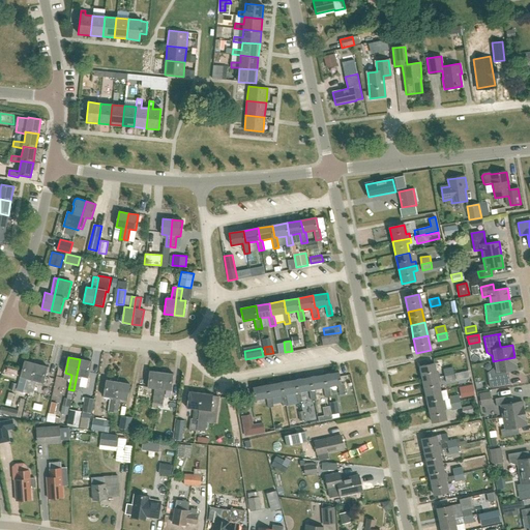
[(494,367),(487,373),(490,387),(506,384),(504,373),(505,372),(517,370),(514,357),(493,361),(494,367)]
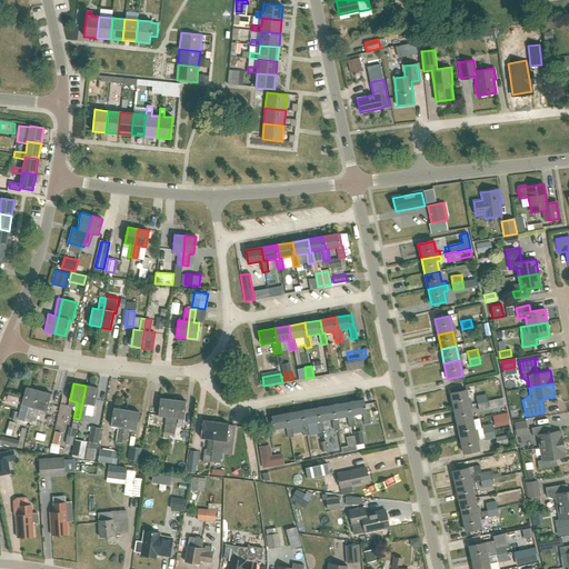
[(95,406),(98,388),(86,386),(79,419),(85,420),(87,405),(95,406)]
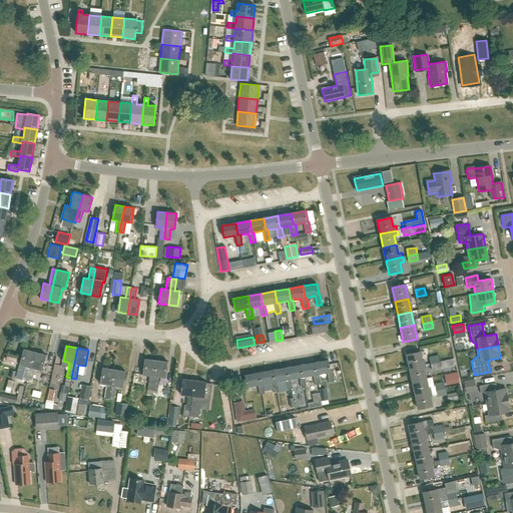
[(26,367),(23,377),(28,378),(35,352),(24,349),(19,365),(26,367)]
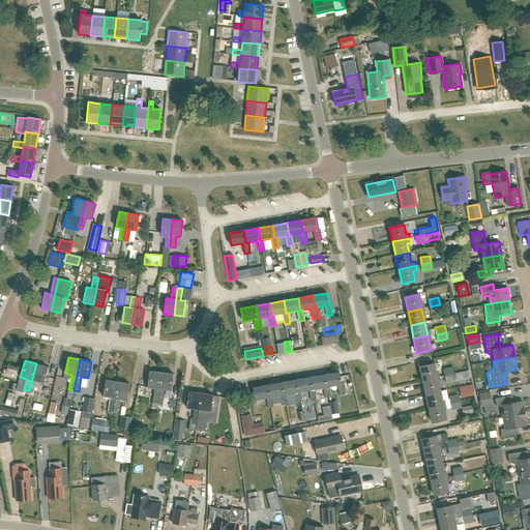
[(42,383),(48,366),(36,363),(29,390),(33,392),(36,381),(42,383)]
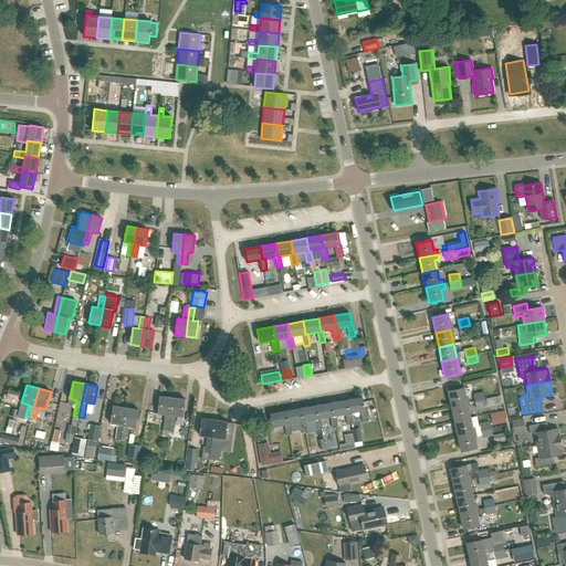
[(463,388),(448,391),(451,407),(471,402),(470,397),(465,398),(463,388)]
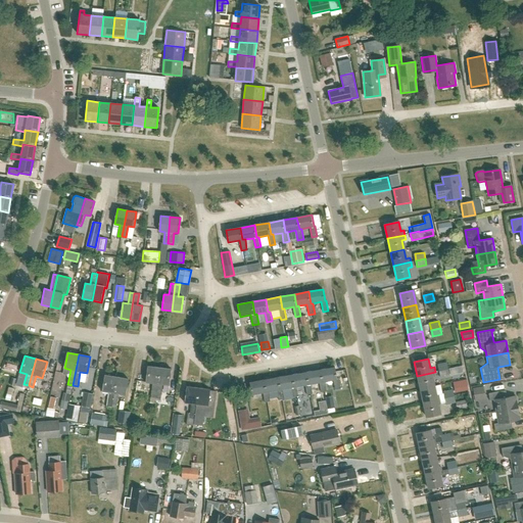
[(448,369),(447,363),(438,364),(439,371),(448,369)]
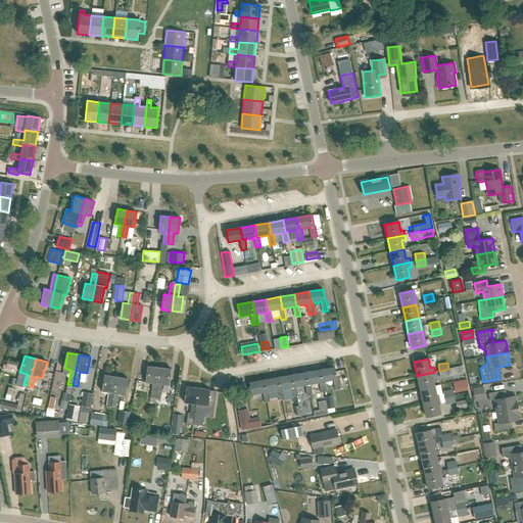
[(153,383),(151,394),(156,395),(159,368),(148,367),(146,383),(153,383)]
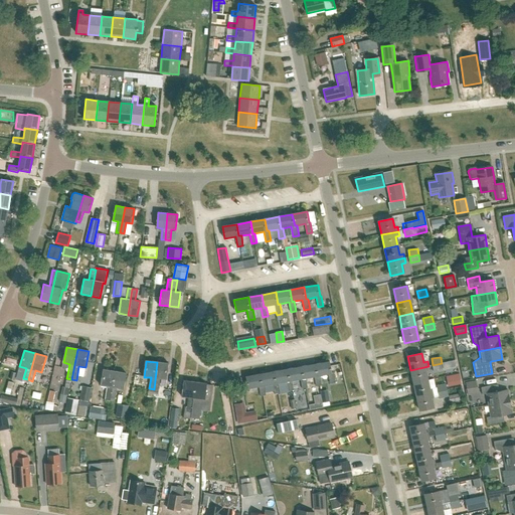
[(167,379),(169,363),(157,362),(154,389),(158,389),(159,378),(167,379)]
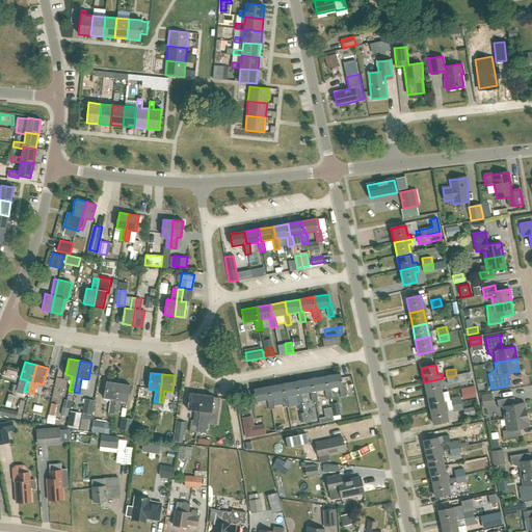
[(343,386),(341,374),(325,376),(327,389),(330,388),(339,387),(341,397),(346,396),(344,384),(343,386)]
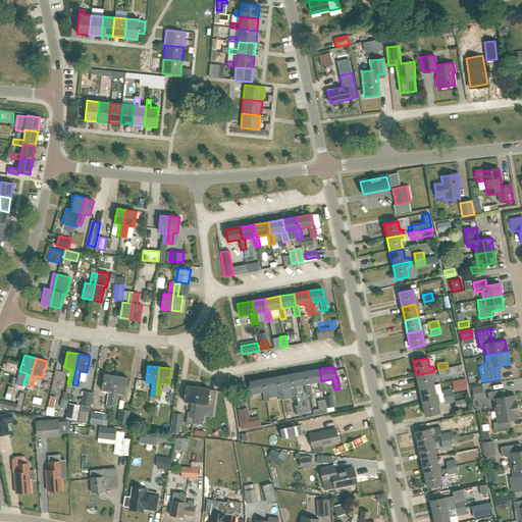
[(450,375),(448,368),(438,370),(440,376),(450,375)]
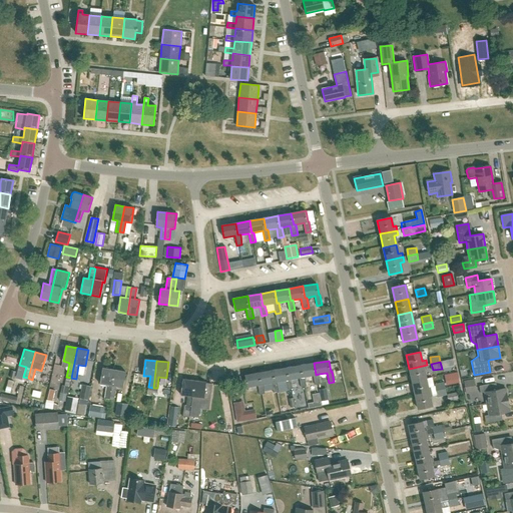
[(57,363),(56,374),(65,374),(66,364),(57,363)]
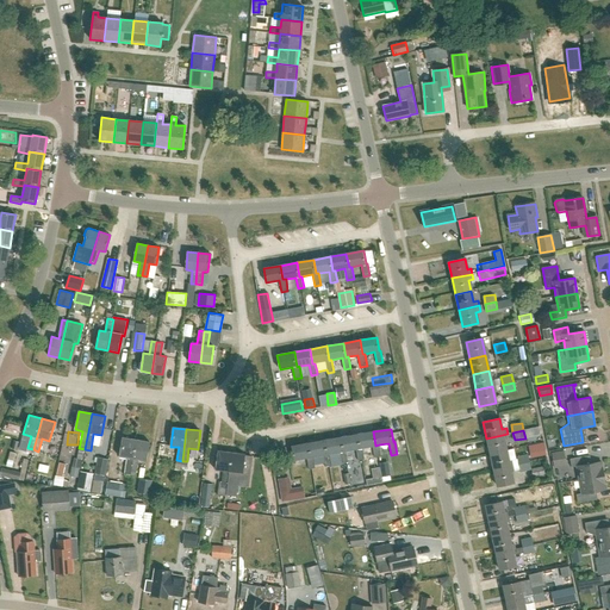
[(360,448),(362,448),(372,447),(374,458),(381,456),(379,444),(375,446),(373,431),(358,435),(360,448)]
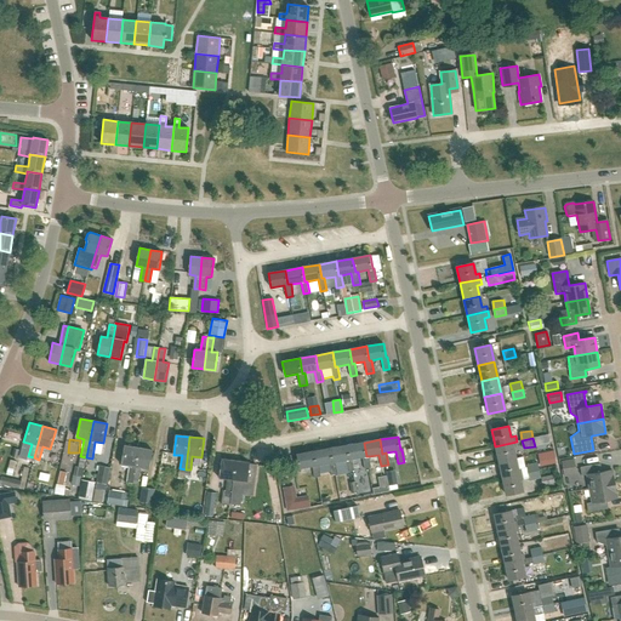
[(516,459),(513,448),(518,446),(517,442),(495,446),(499,462),(516,459)]
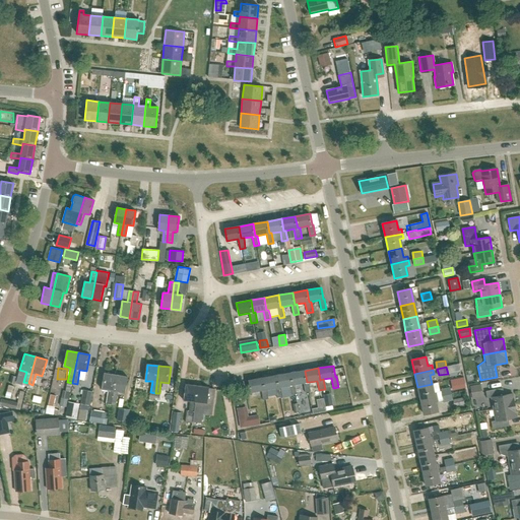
[(293,385),(295,384),(304,383),(305,393),(311,392),(309,382),(307,382),(305,371),(290,373),(293,385)]
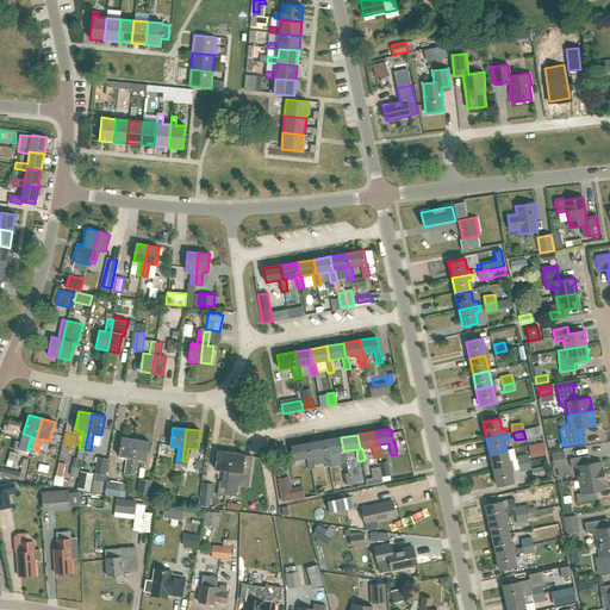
[(128,458),(125,470),(130,471),(136,440),(123,437),(119,456),(128,458)]
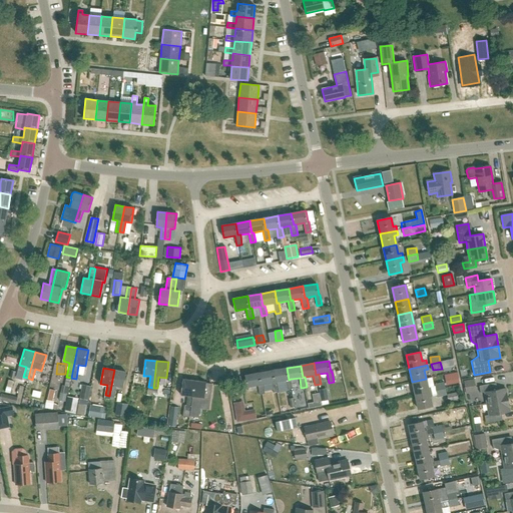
[(275,382),(277,382),(286,380),(288,390),(293,389),(291,379),(289,380),(287,368),(273,371),(275,382)]
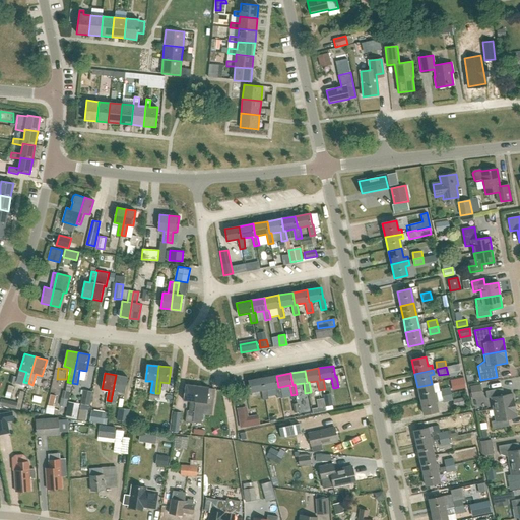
[(124,393),(127,377),(116,375),(111,401),(116,402),(117,391),(124,393)]
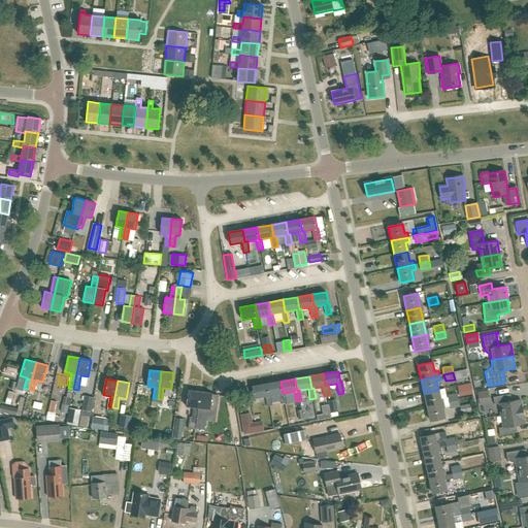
[(269,396),(271,395),(279,394),(282,404),(287,403),(285,393),(283,393),(281,382),(266,384),(269,396)]
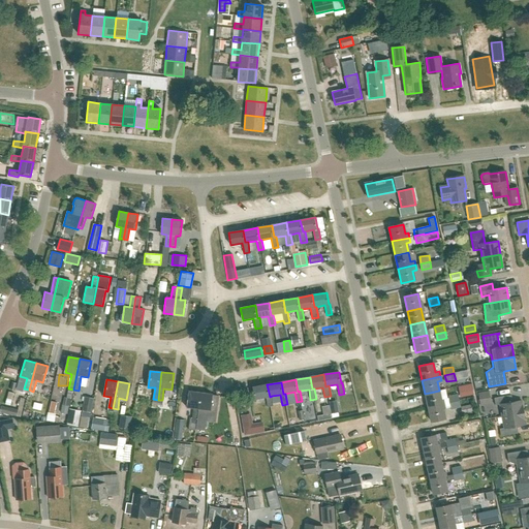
[(267,384),(252,387),(254,399),(266,397),(268,407),(273,406),(272,396),(270,397),(267,384)]
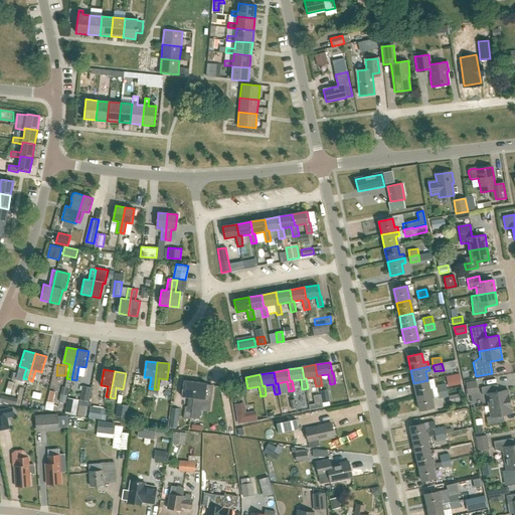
[(184,380),(182,396),(188,397),(187,406),(186,406),(184,417),(190,418),(191,417),(191,413),(192,408),(195,382),(184,380)]
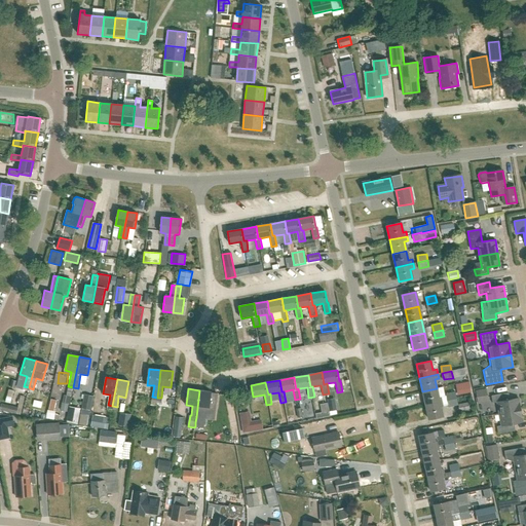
[(442,397),(439,398),(437,388),(422,391),(425,406),(443,402),(442,397)]
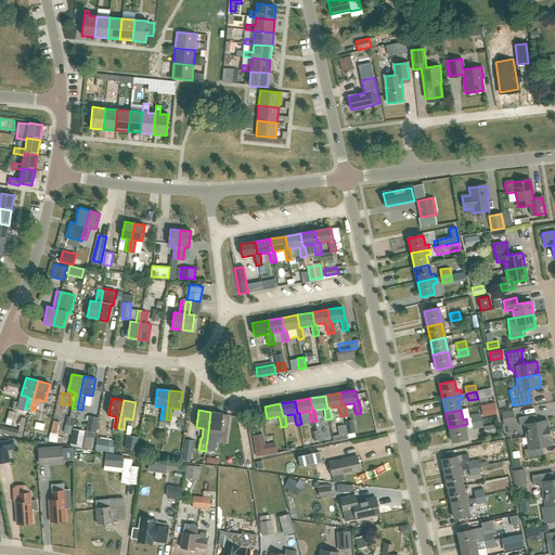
[(514,410),(503,412),(505,425),(516,424),(514,410)]
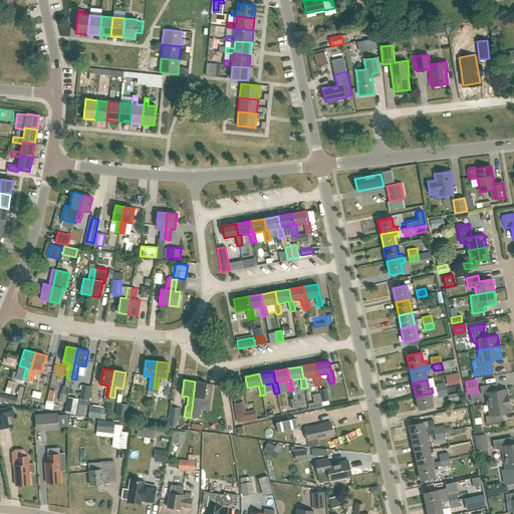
[(7,380),(5,393),(10,394),(13,382),(7,380)]
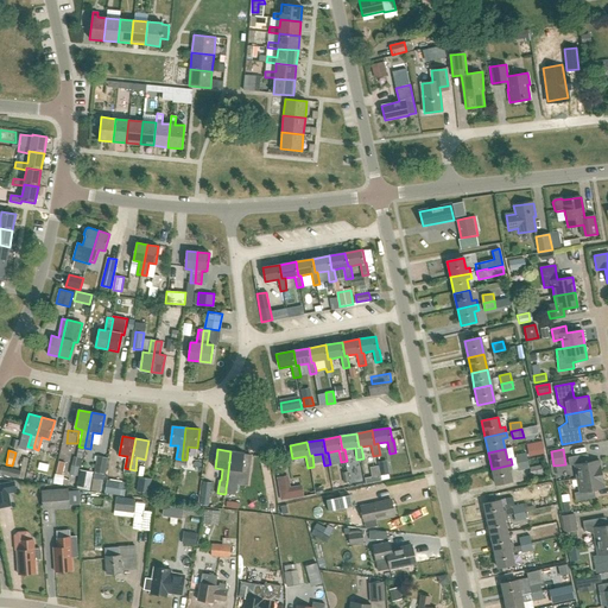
[(226,488),(226,493),(235,494),(238,475),(248,476),(251,455),(245,455),(245,453),(230,451),(227,482),(226,488)]
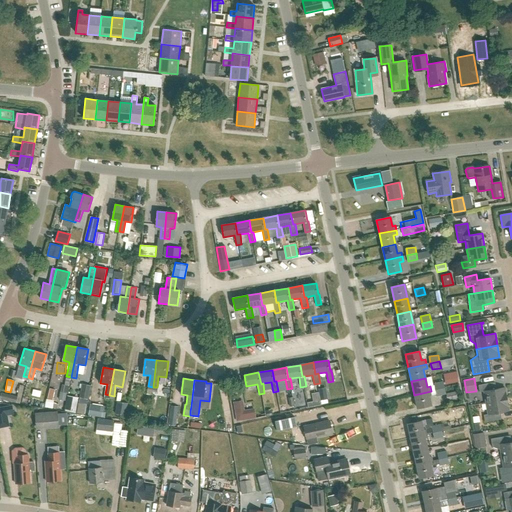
[(445,388),(444,381),(435,383),(436,390),(445,388)]
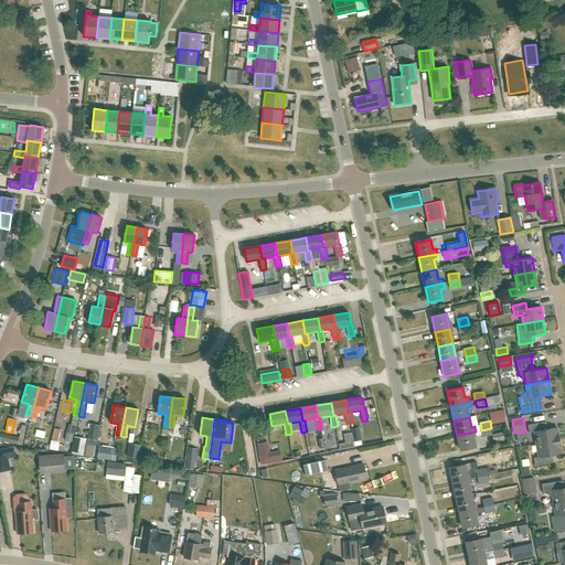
[(534,432),(536,445),(560,440),(556,428),(545,429),(543,428),(542,423),(528,425),(529,433),(534,432)]
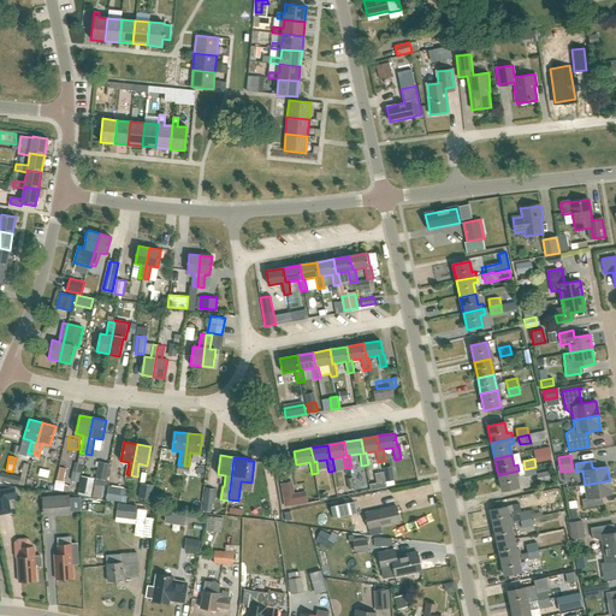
[(108,465),(99,462),(96,479),(106,481),(108,465)]
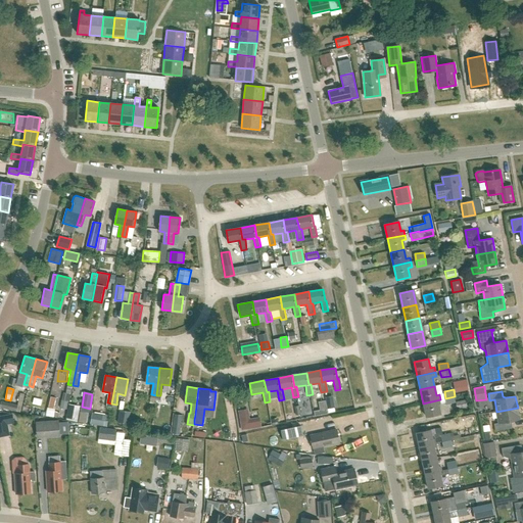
[(1,401),(0,403),(0,408),(15,411),(20,412),(24,394),(19,393),(17,405),(1,401)]
